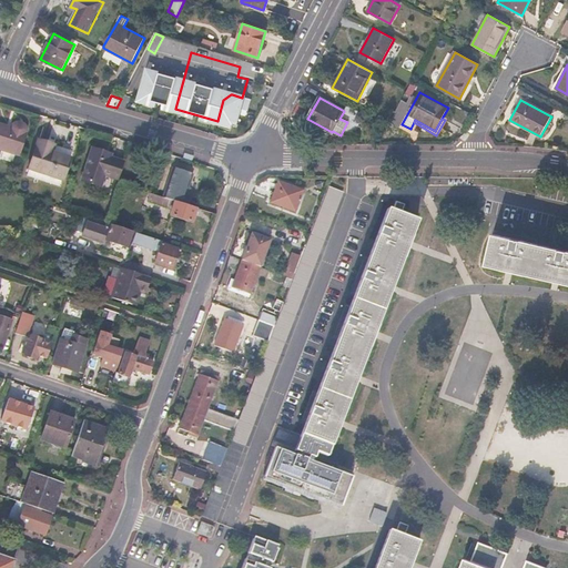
[(9,134),(0,131),(0,146),(19,153),(22,140),(23,137),(23,134),(22,132),(20,130),(18,129),(16,129),(13,129),(11,130),(10,132),(9,134)]
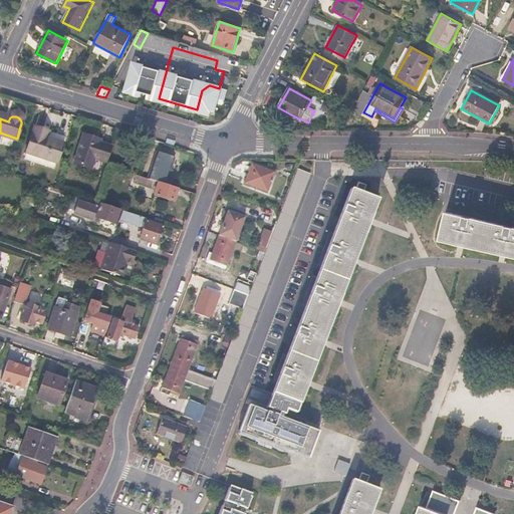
[(33,131),(29,143),(60,153),(62,148),(45,143),(47,136),(33,131)]
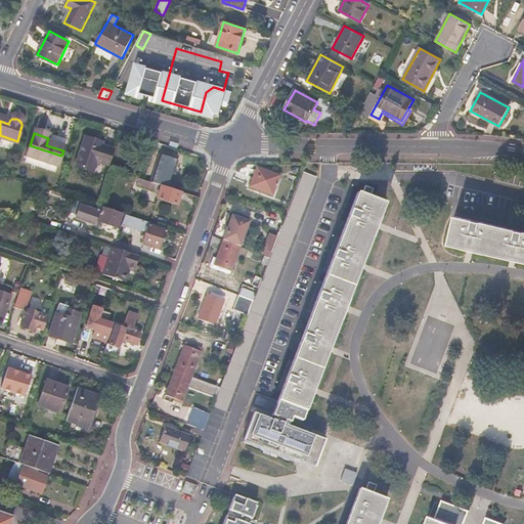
[(0,135),(0,144),(14,149),(17,141),(0,135)]
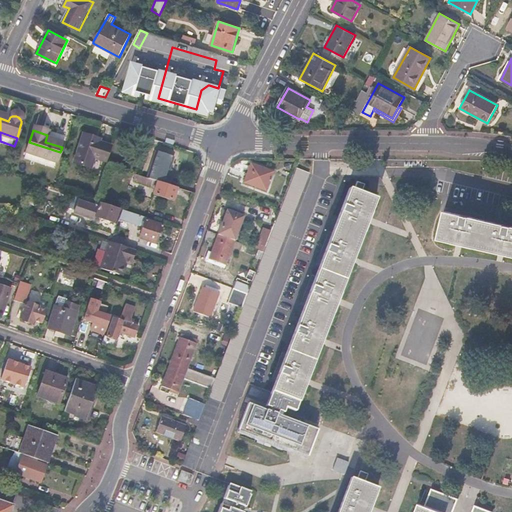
[(94,139),(84,135),(76,157),(102,165),(103,164),(105,164),(110,149),(93,143),(94,139)]
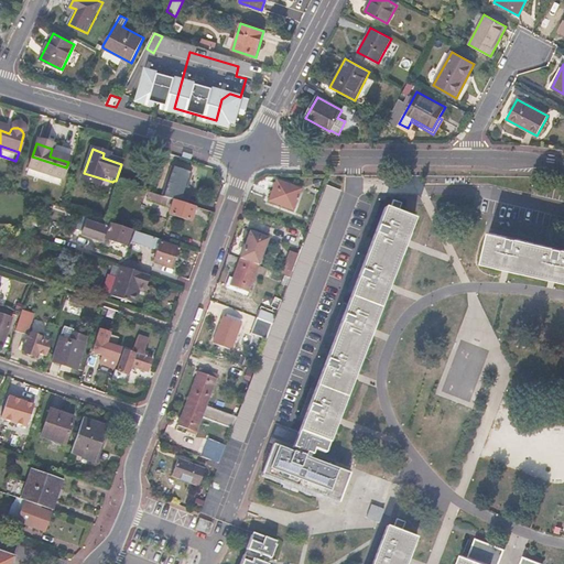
[(66,167),(32,156),(26,173),(61,184),(66,167)]
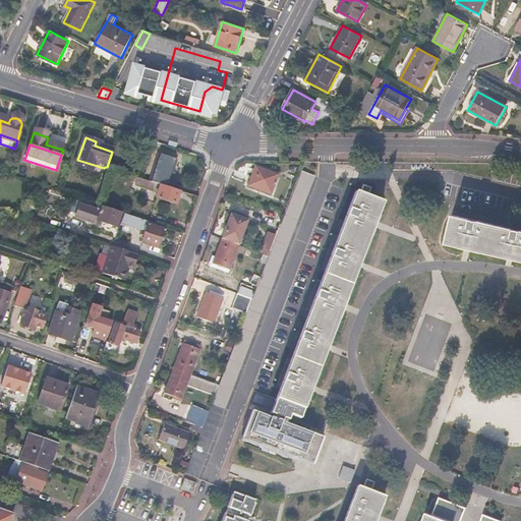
[(174,160),(158,155),(149,182),(159,185),(171,189),(173,181),(168,179),(174,160)]
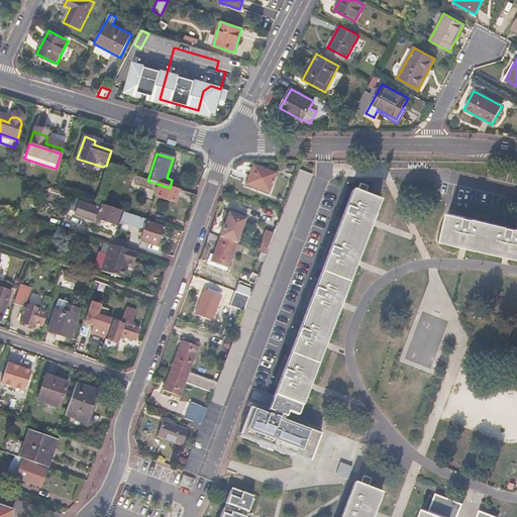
[(77,159),(75,166),(98,174),(103,167),(77,159)]
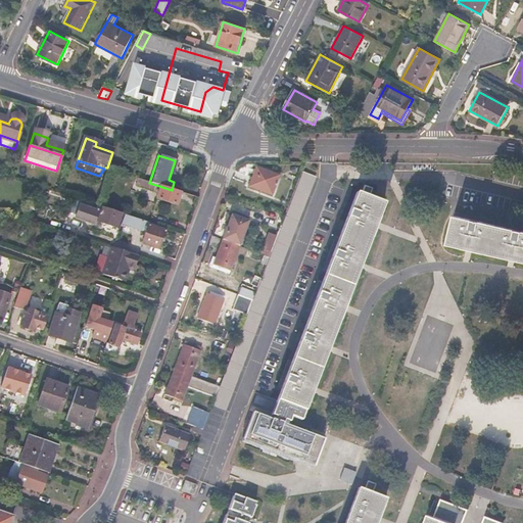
[(277,178),(254,169),(247,187),(270,195),(277,178)]
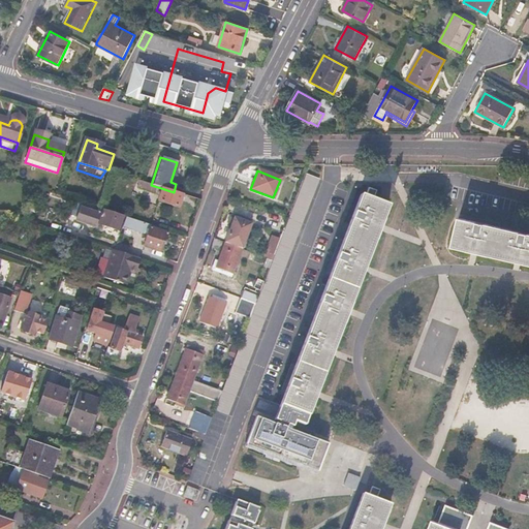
[(288,217),(271,260),(256,298),(253,305),(251,312),(237,348),(220,392),(213,411),(227,416),(318,181),(304,176),(288,217)]
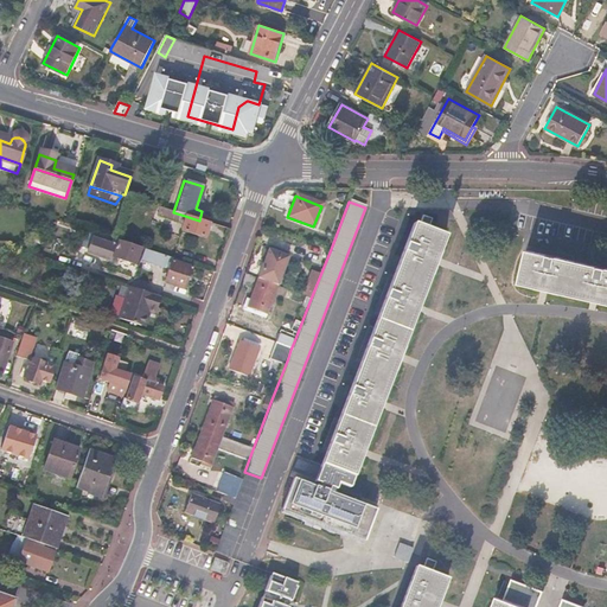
[(158,211),(157,215),(183,223),(185,216),(173,212),(165,209),(159,208),(158,211)]
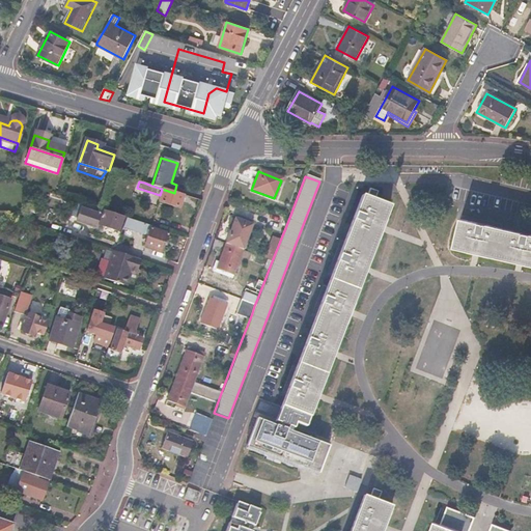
[(162,189),(160,195),(157,202),(177,208),(182,195),(174,193),(162,189)]
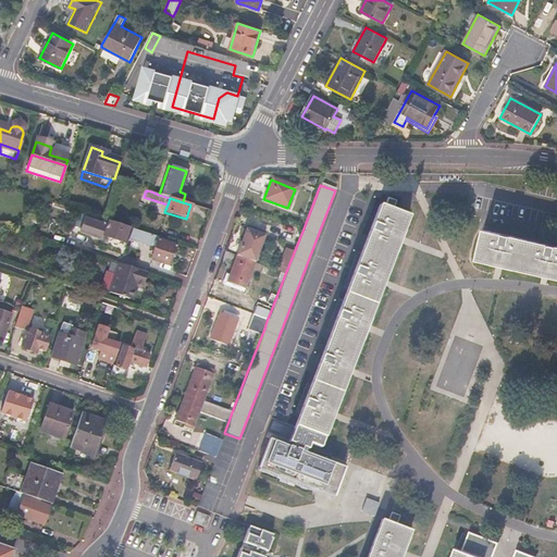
[(383,208),(379,207),(294,426),(322,438),(331,417),(347,373),(364,329),(382,283),(400,237),(408,218),(392,211),(396,201),(387,198),(383,208)]
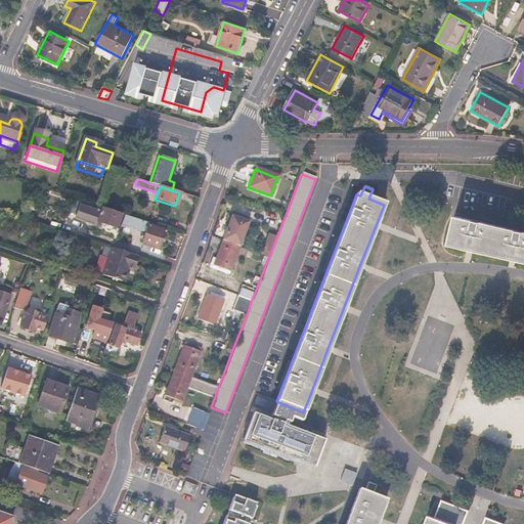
[(38,189),(31,187),(27,200),(34,203),(38,189)]
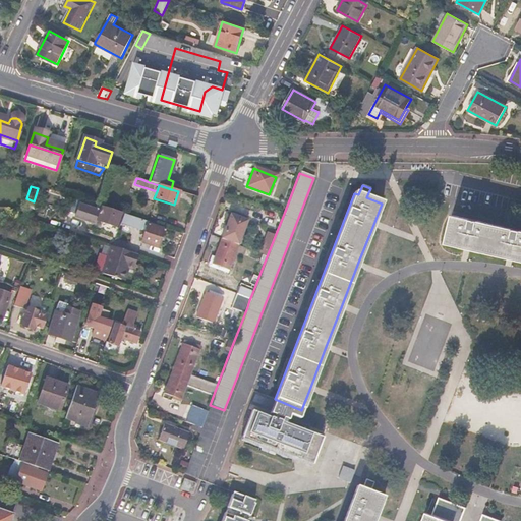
[(82,221),(83,217),(115,228),(120,214),(100,207),(99,212),(78,205),(73,218),(82,221)]
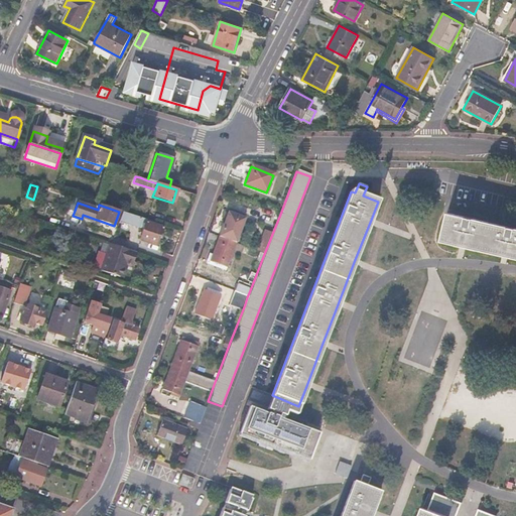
[(131,216),(122,213),(120,221),(129,224),(131,216)]
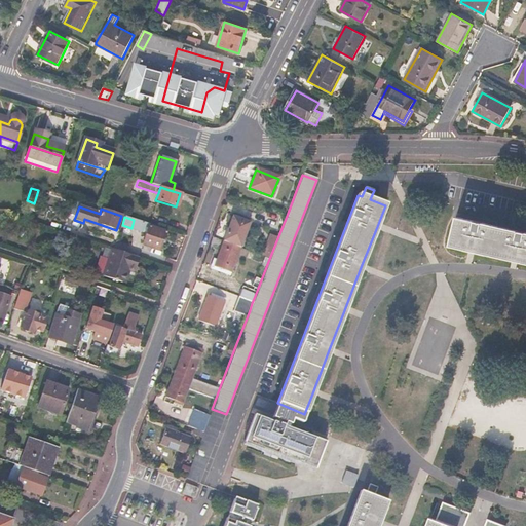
[(248,223),(231,217),(222,241),(239,248),(248,223)]
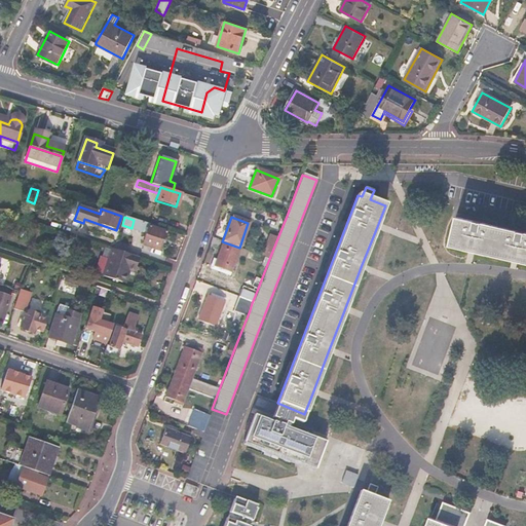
[(525,232),(456,217),(449,245),(472,250),(517,260),(525,262),(525,232)]
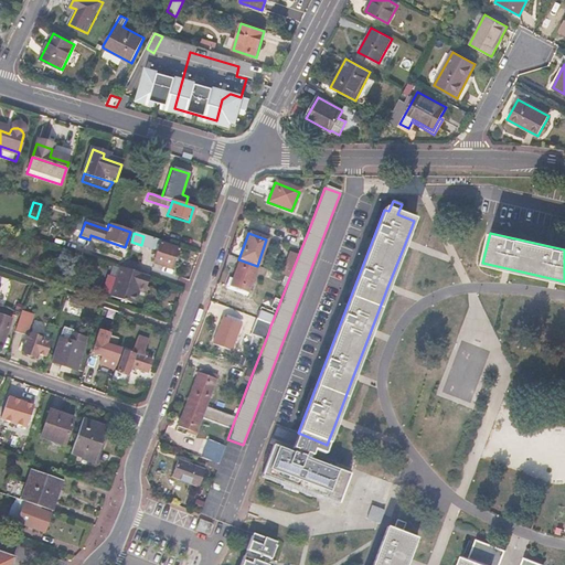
[(141,245),(157,251),(152,264),(170,269),(177,248),(159,243),(160,241),(144,236),(141,245)]
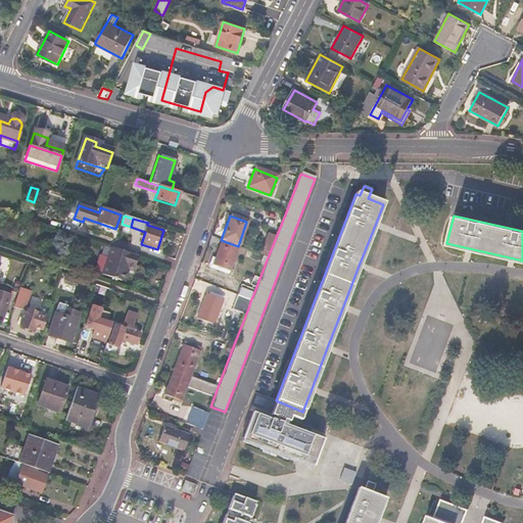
[(273,239),(268,237),(263,248),(269,250),(273,239)]
